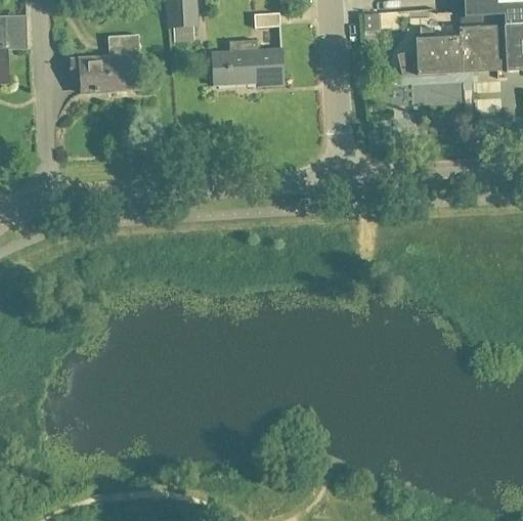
[(165,0),(167,28),(199,26),(197,0),(165,0)]
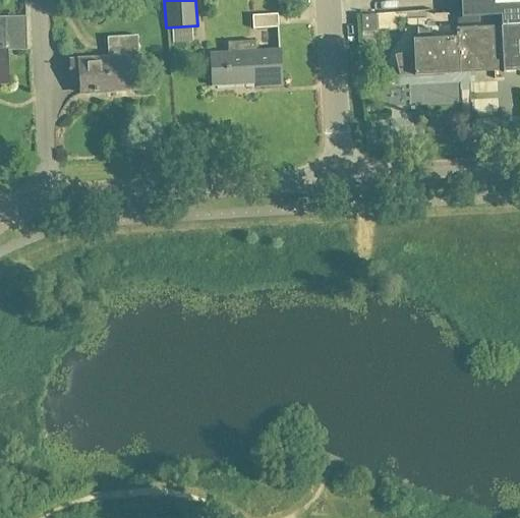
[(459,0),(461,15),(500,13),(503,69),(519,68),(519,0),(459,0)]
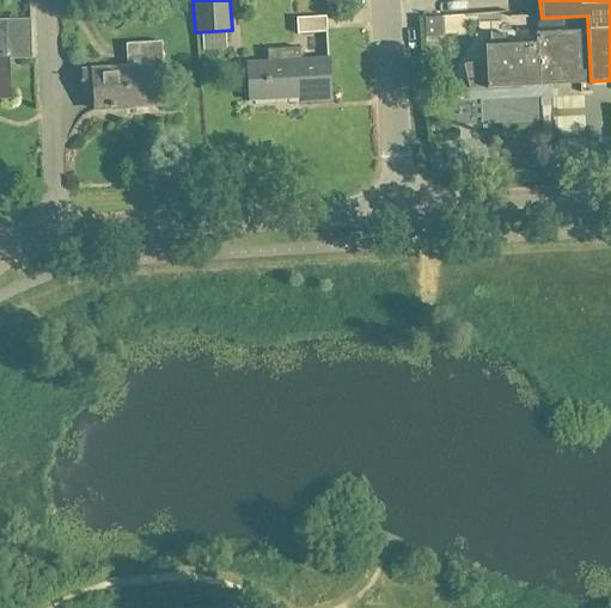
[(325,13),(297,16),(297,31),(327,29),(325,13)]
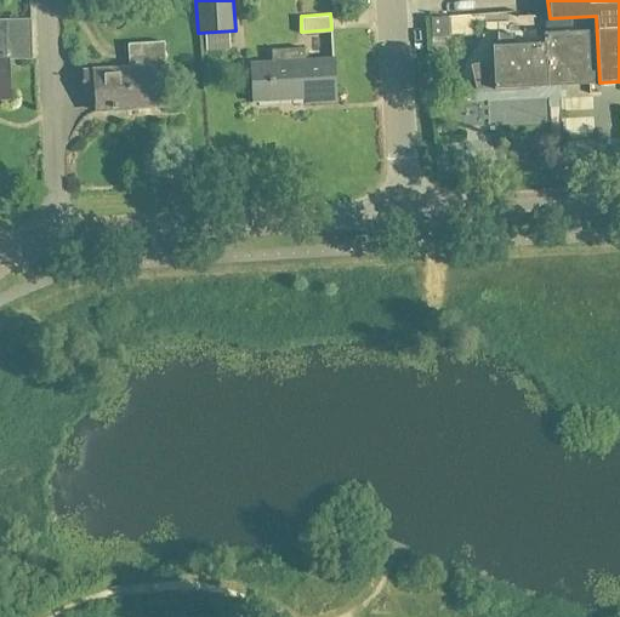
[(496,30),(498,44),(491,44),(493,89),(547,86),(547,74),(590,72),(587,29),(544,32),(544,41),(513,43),(512,30),(496,30)]
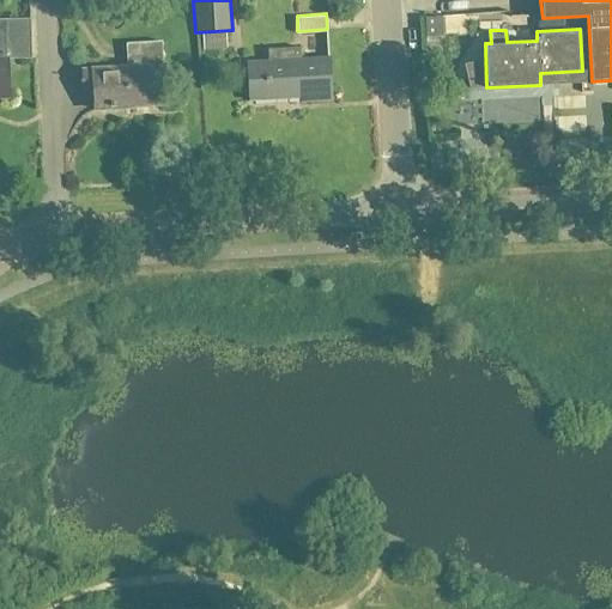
[(127,66),(83,68),(84,87),(94,86),(95,107),(167,103),(165,65),(163,64),(162,40),(126,42),(127,66)]
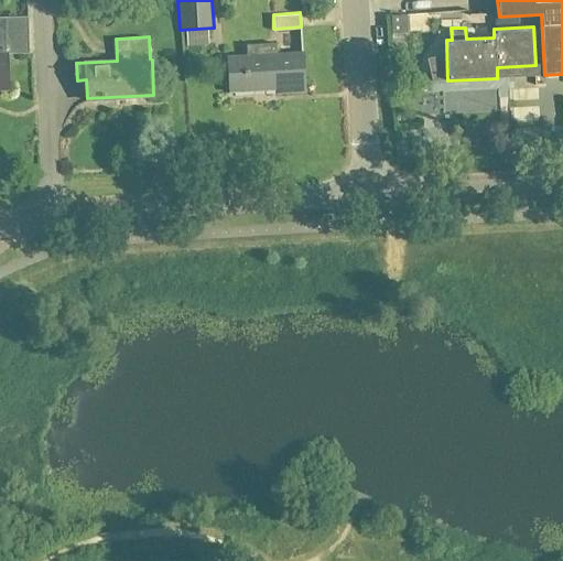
[(284,87),(284,92),(305,90),(302,53),(277,54),(277,42),(247,44),(248,56),(228,57),(229,72),(231,72),(233,90),(284,87)]
